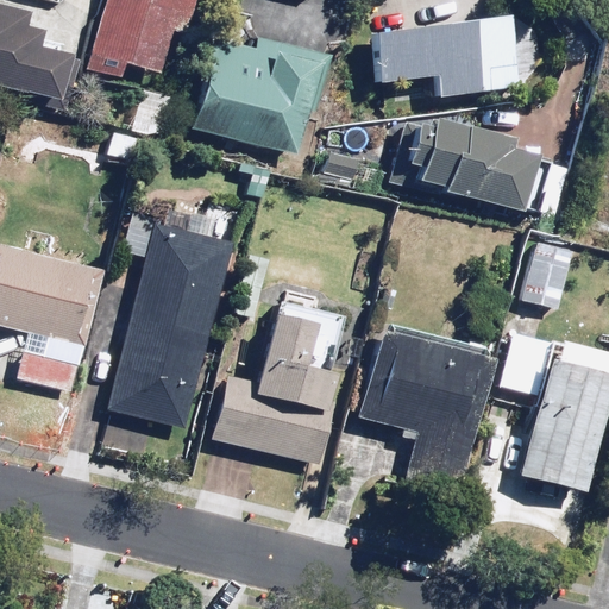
[(102,0),(83,69),(120,80),(125,64),(161,74),(173,29),(190,33),(199,0),(102,0)]
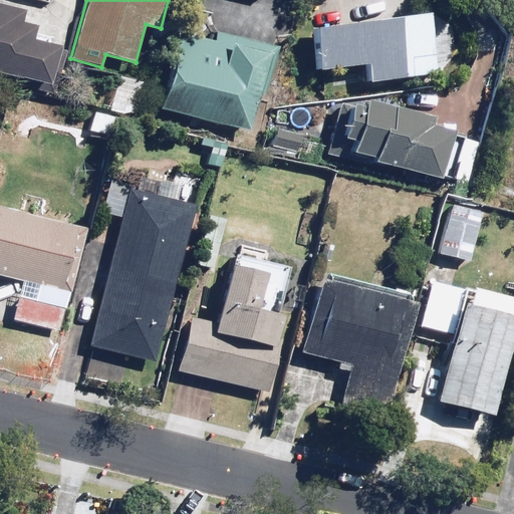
[(27,8),(0,1),(0,72),(53,84),(62,43),(34,37),(37,25),(24,22),(27,8)]
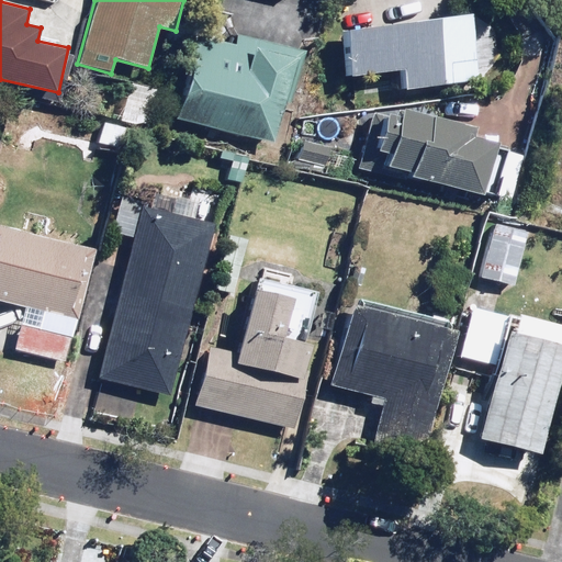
[(479,79),(470,13),(344,29),(350,77),(397,71),(400,89),(479,79)]
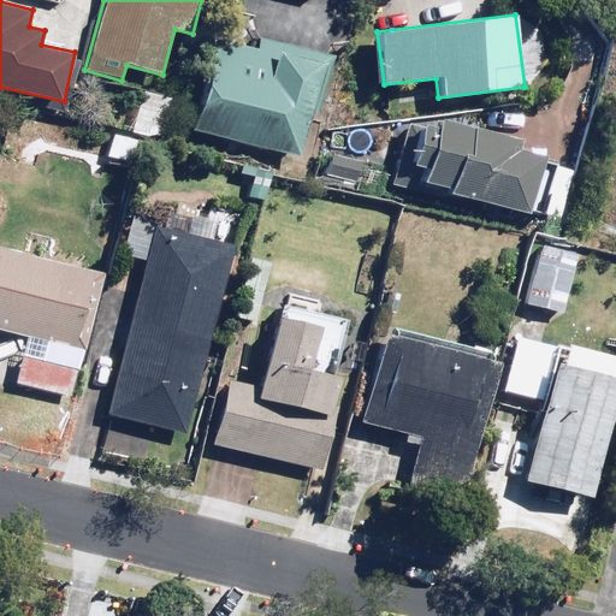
[(301,157),(329,58),(221,27),(193,126),(301,157)]
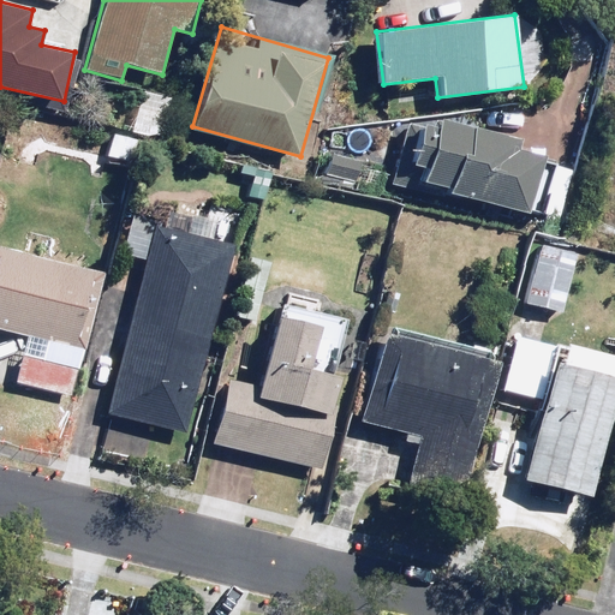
[(180,101),(144,89),(130,131),(166,143),(180,101)]
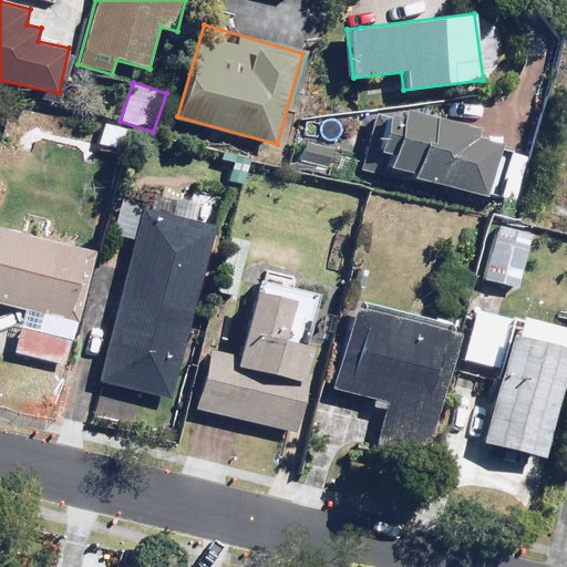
[(478,125),(406,107),(405,117),(384,112),(375,146),(363,143),(357,171),(390,178),(392,168),(416,174),(415,181),(500,200),(512,147),(502,145),(503,141),(476,135),(478,125)]
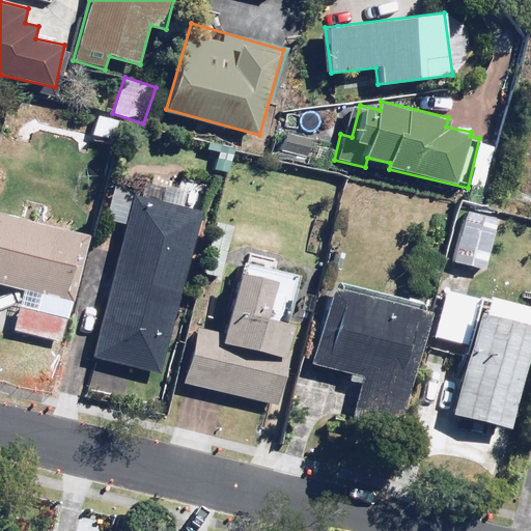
[(119,120),(96,113),(90,134),(113,140),(119,120)]
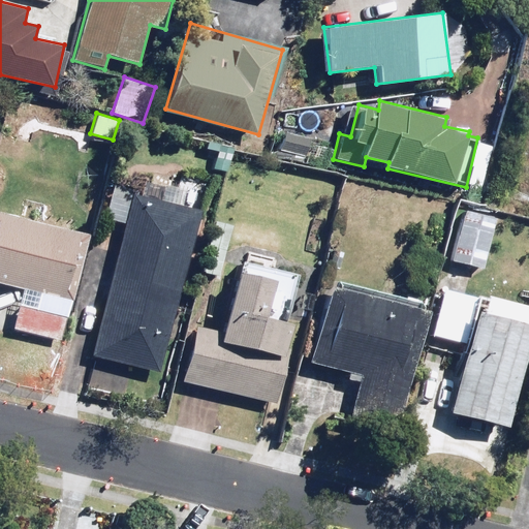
[(312,137),(277,128),(270,156),(305,165),(312,137)]
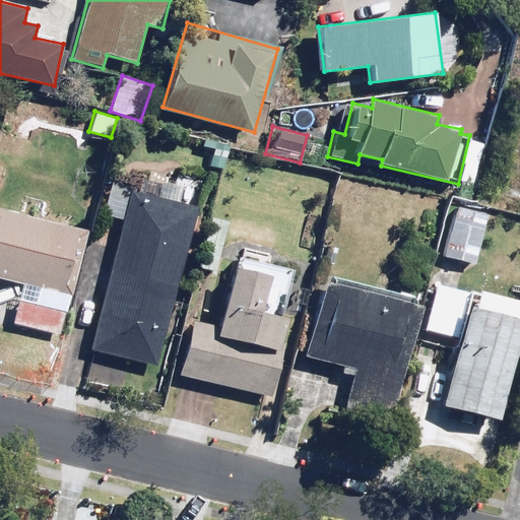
[(179,168),(175,185),(133,175),(89,348),(156,366),(205,175),(179,168)]
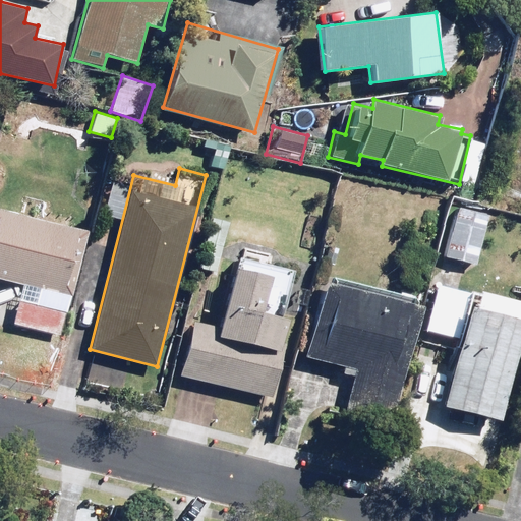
[(27,199),(23,214),(0,207),(0,282),(24,288),(14,326),(61,338),(90,231),(79,228),(82,215),(27,199)]
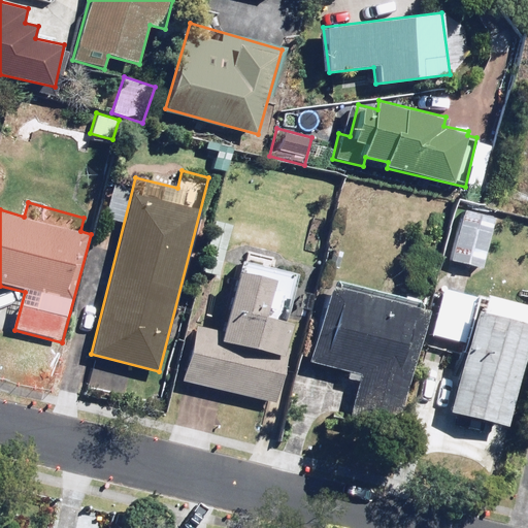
[(482,269),(495,215),(458,206),(444,261),(482,269)]
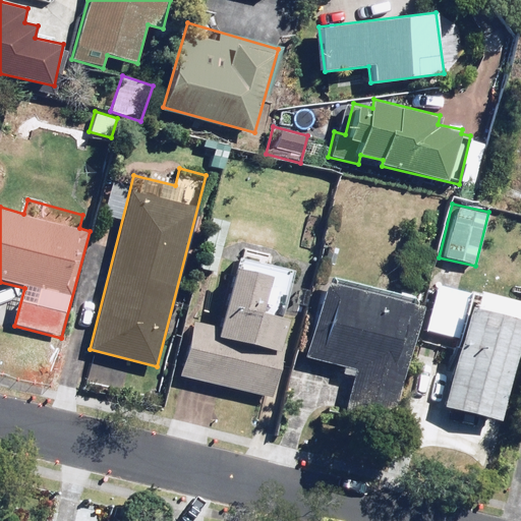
[(197,321),(183,374),(273,399),(294,321),(283,317),(295,272),(239,256),(220,327),(197,321)]
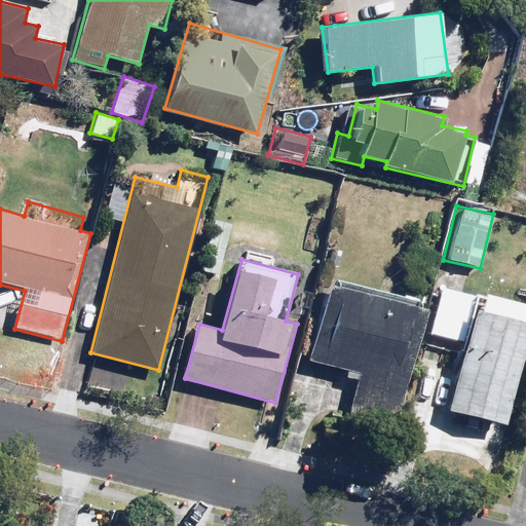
[(398,424),(429,301),(331,276),(307,366),(359,379),(350,413),(398,424)]
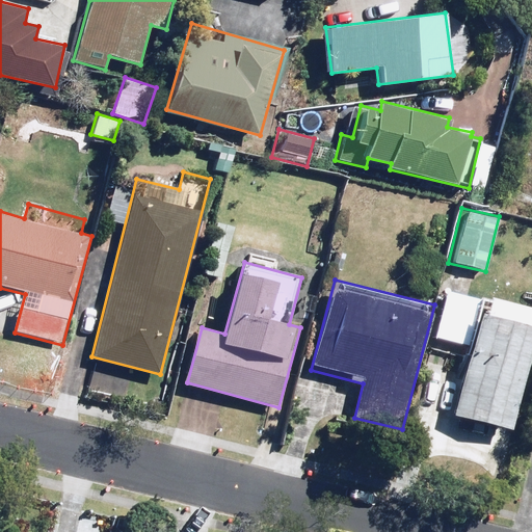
[(434,336),(470,346),(452,413),(512,429),(531,355),(531,307),(489,295),(488,300),(447,289),(434,336)]
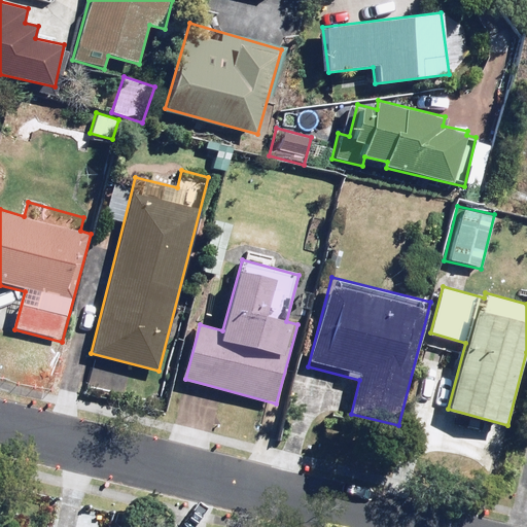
All buildings are outlined.
